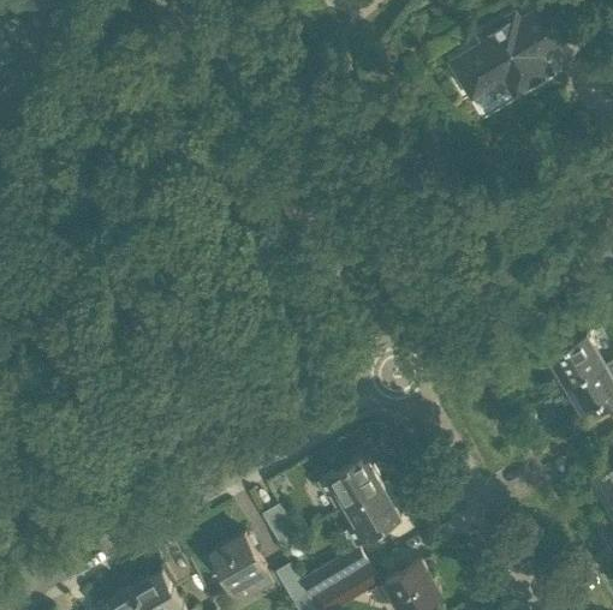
[(478,43),(445,64),(469,103),(501,83),(512,100),(553,76),(543,60),(576,40),(552,0),(551,0),(519,19),(515,11),(474,35),(478,43)]
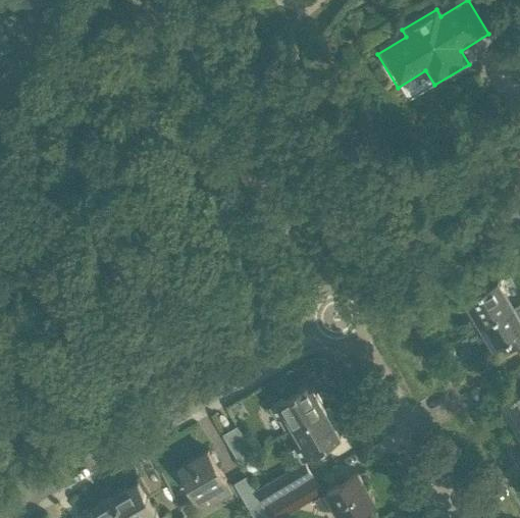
[(477,329),(511,310),(496,282),(462,302),(477,329)]
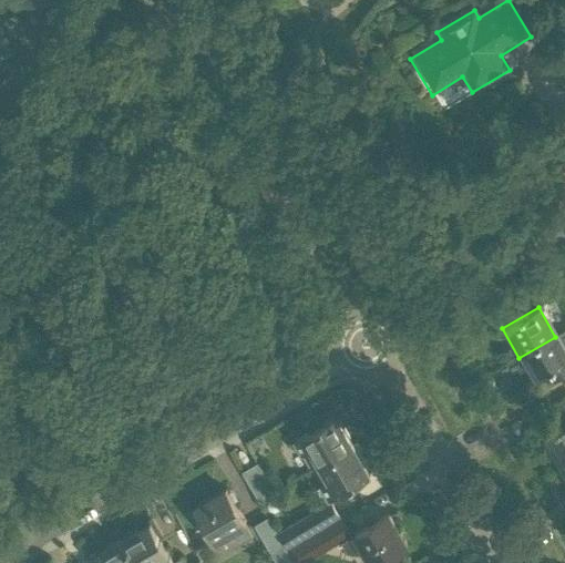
[(551,379),(564,371),(564,352),(555,337),(519,358),(532,381),(547,372),(551,379)]
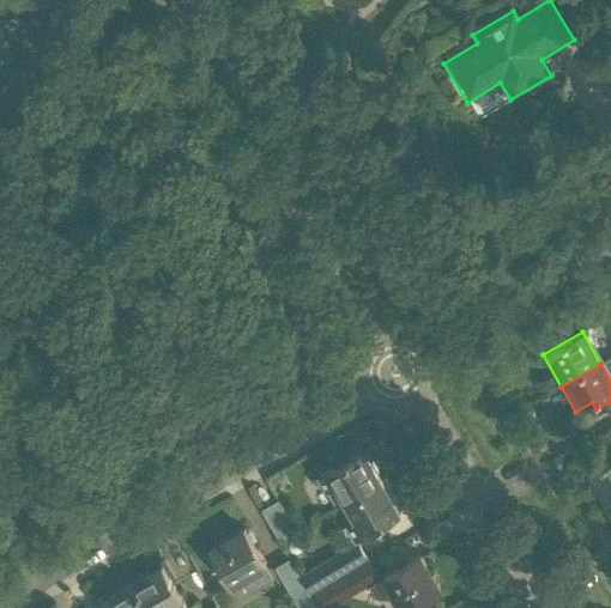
[(610,447),(610,430),(596,441),(603,453),(610,447)]
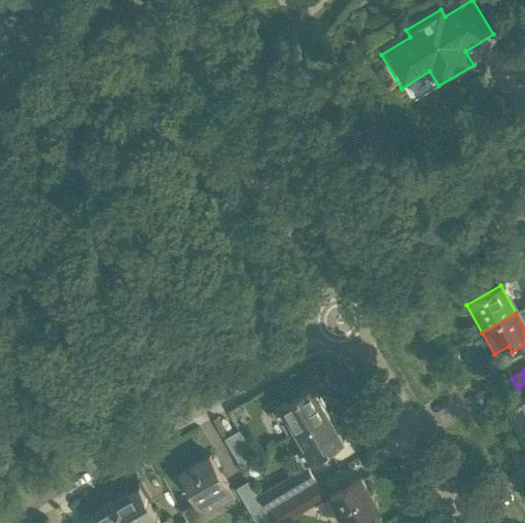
[(295,434),(328,416),(312,389),(273,412),(289,439),(295,434)]
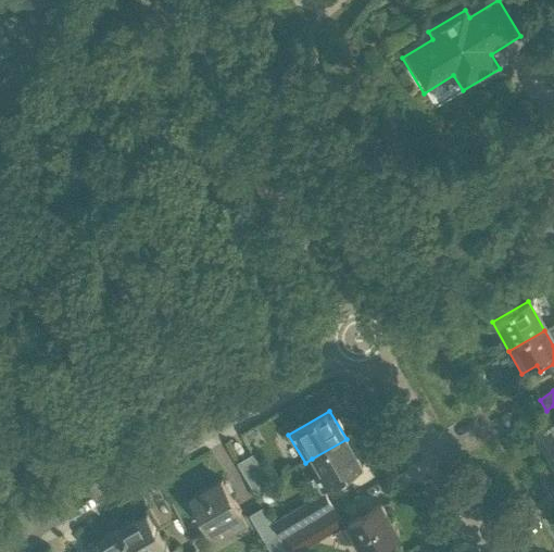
[(548,460),(553,455),(553,418),(531,433),(548,460)]
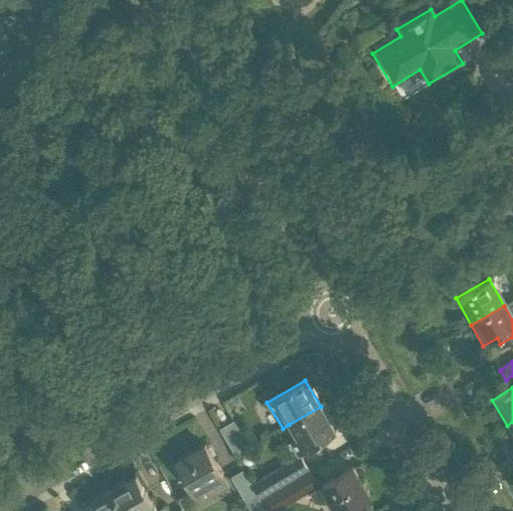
[(297,455),(335,432),(321,406),(289,424),(297,439),(290,443),(297,455)]
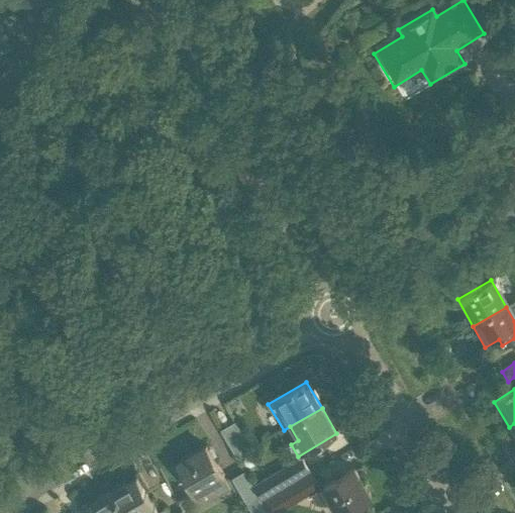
[(235,457),(249,449),(234,423),(221,431),(235,457)]
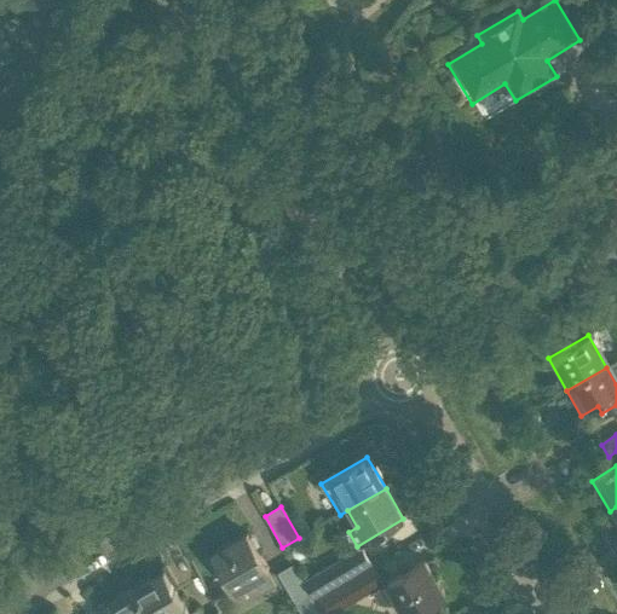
[(276,588),(267,573),(244,536),(212,556),(234,594),(254,581),(263,595),(276,588)]
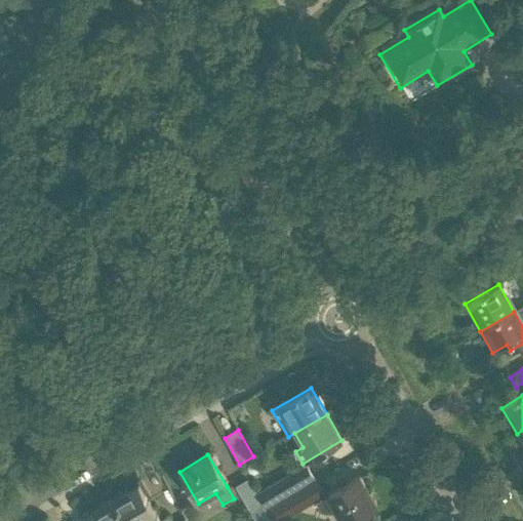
[(265,510),(313,481),(305,467),(255,494),(265,510)]
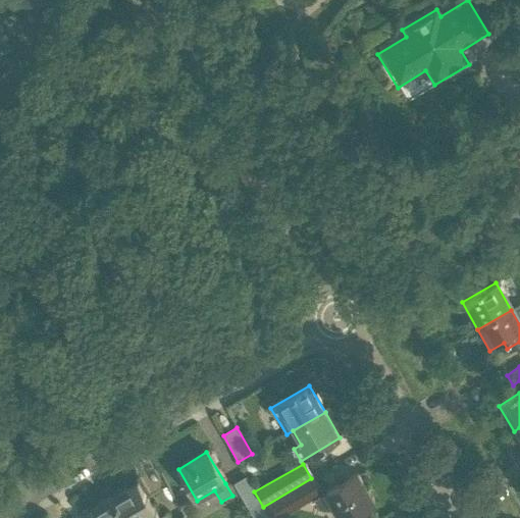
[(350,517),(373,505),(357,475),(325,494),(314,500),(319,509),(325,511),(332,507),(339,517),(350,517)]
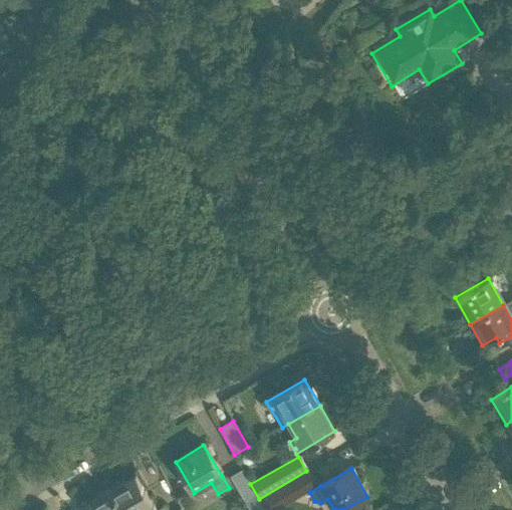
[(265,509),(241,471),(229,478),(248,509),(265,509)]
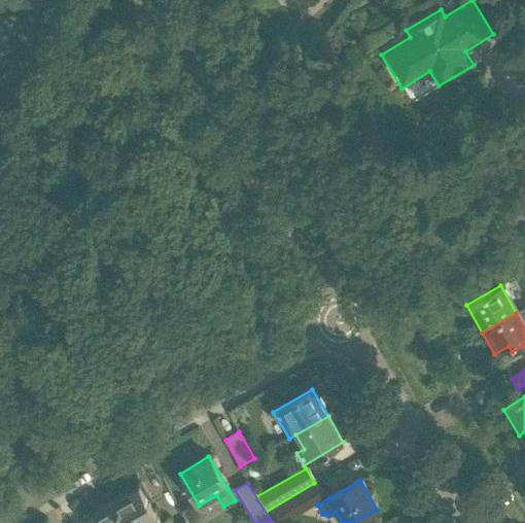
[(284,522),(326,498),(317,483),(268,512),(274,522),(284,522)]
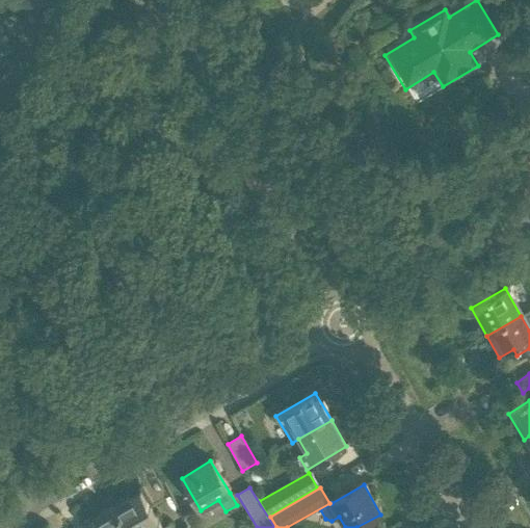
[(124,526),(125,527),(159,527),(138,492),(112,506),(124,526)]
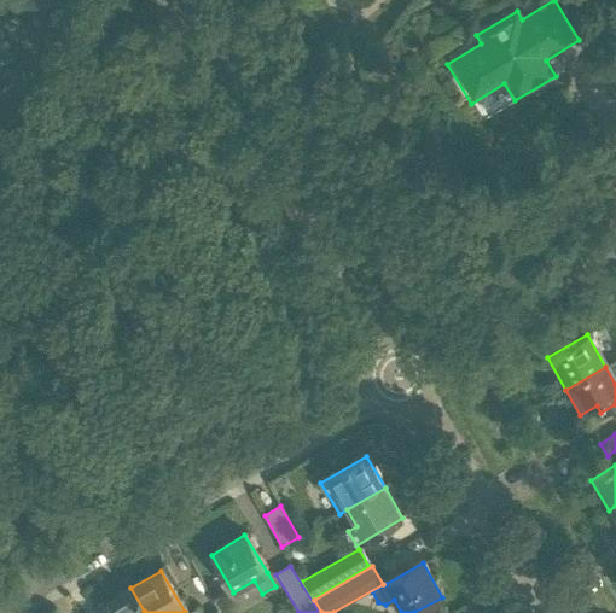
[(145,612),(144,611),(131,588),(105,603),(108,607),(102,611),(103,612),(145,612)]
